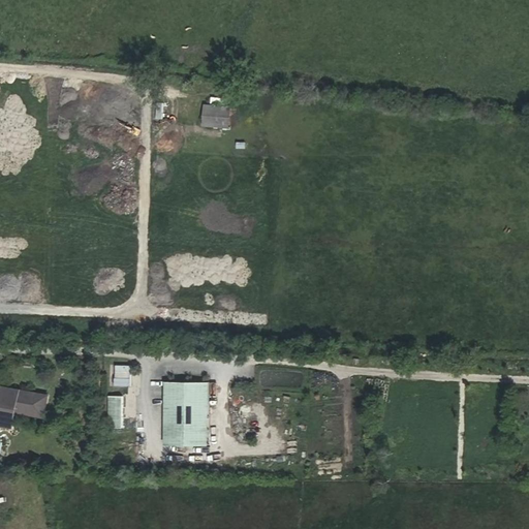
[(212,96),(211,104),(226,105),(227,98),(212,96)]
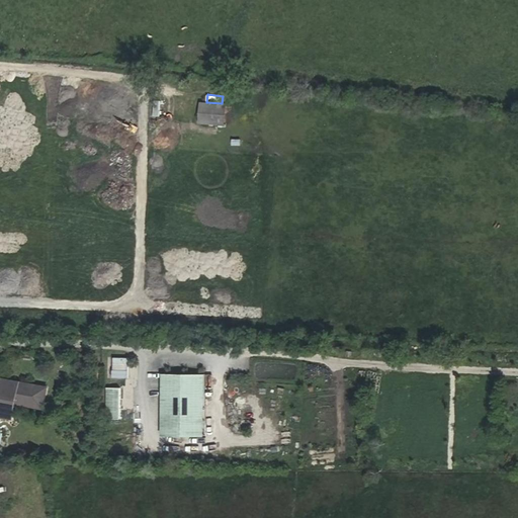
[(229,104),(201,102),(199,124),(227,126),(229,104)]
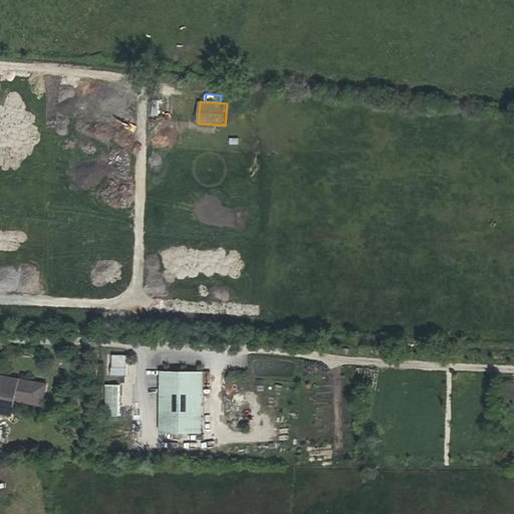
[(130,354),(112,353),(112,374),(129,375),(130,354)]
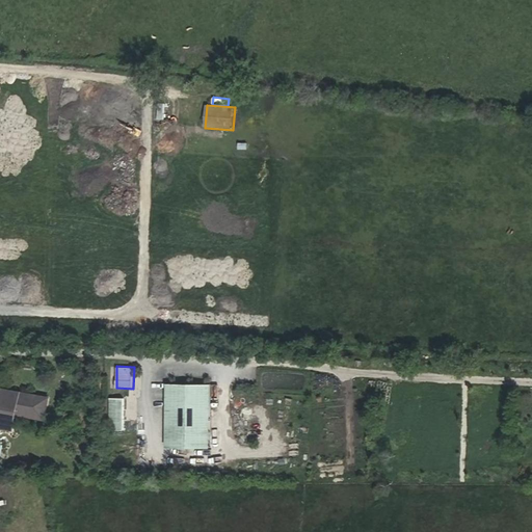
[(211,448),(213,382),(167,381),(166,447),(211,448)]
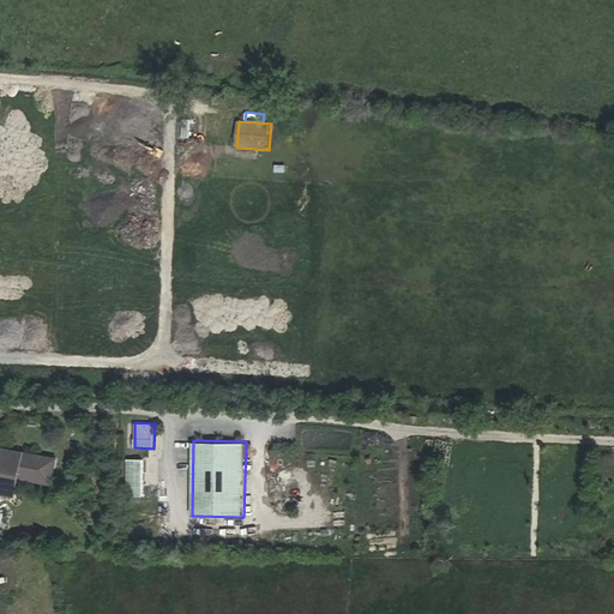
[(22,480),(54,486),(59,457),(0,445),(0,492),(18,497),(22,480)]
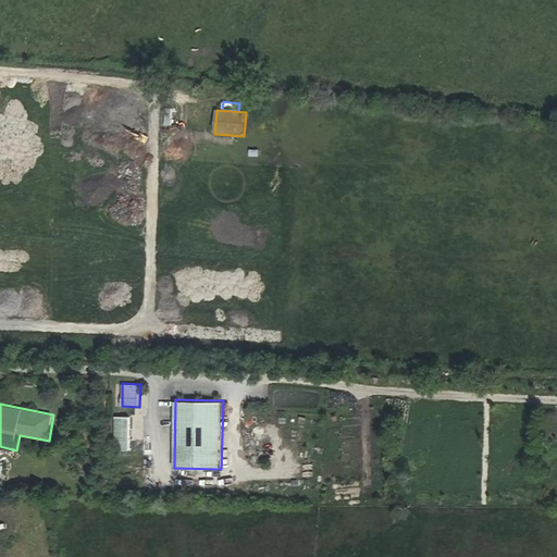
[(115,416),(115,450),(131,450),(132,416),(115,416)]
